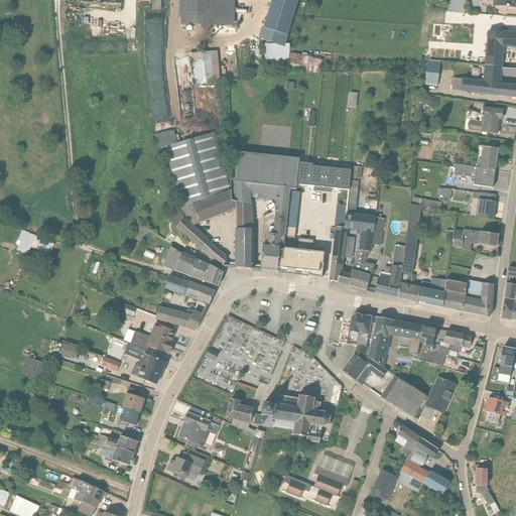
[(153,10),(161,10),(161,0),(151,0),(151,10),(153,10)]
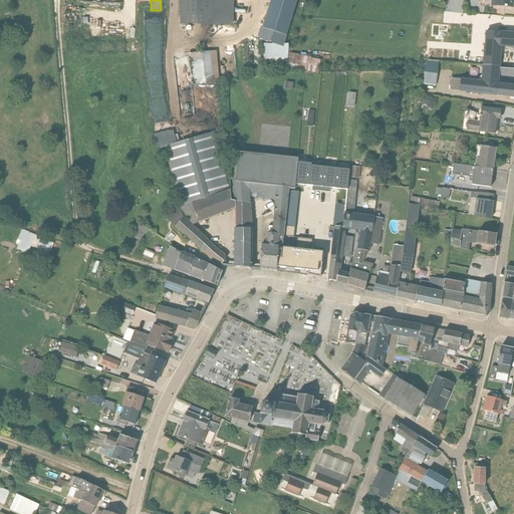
[(180,0),(180,25),(233,26),(233,0),(180,0)]
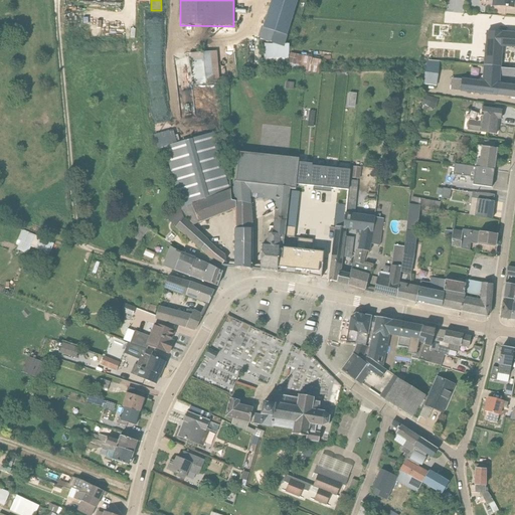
[(273,44),(284,44),(298,0),(271,0),(263,28),(261,27),(256,39),(273,44)]
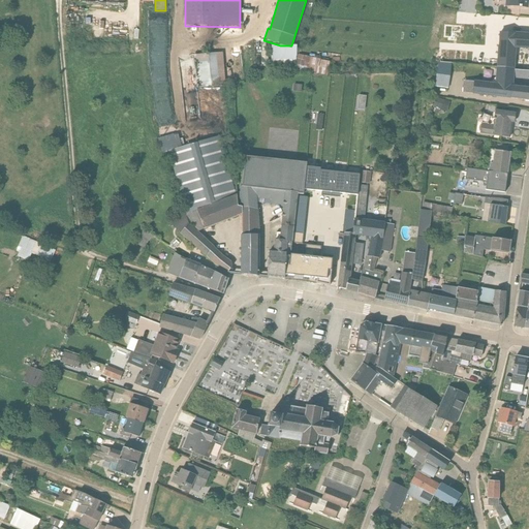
[(503,0),(503,6),(521,8),(522,7),(527,7),(527,0),(503,0)]
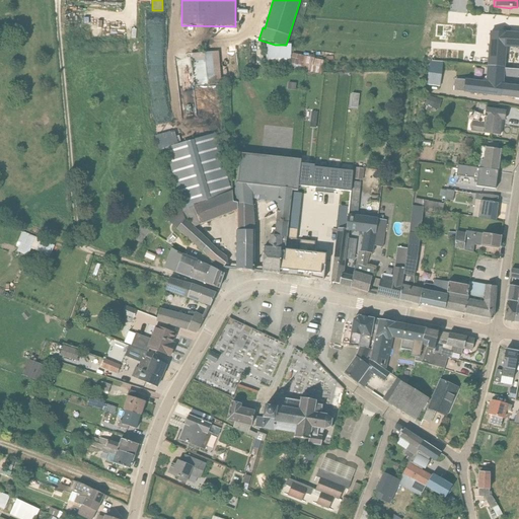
[(503,69),(504,69),(505,49),(518,49),(518,67),(514,67),(514,70),(518,70),(518,77),(518,33),(490,31),(487,67),(503,69)]
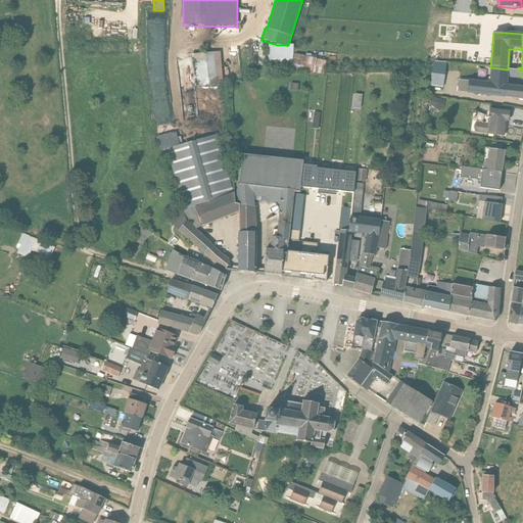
[(288,60),(292,60),(292,58),(293,45),(288,45),(268,45),(267,70),(288,73),(288,60)]
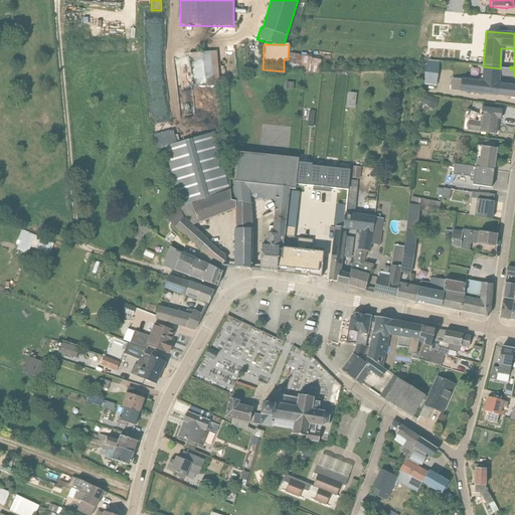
[(216,51),(188,54),(191,87),(192,87),(193,100),(203,100),(202,86),(219,83),(216,51)]
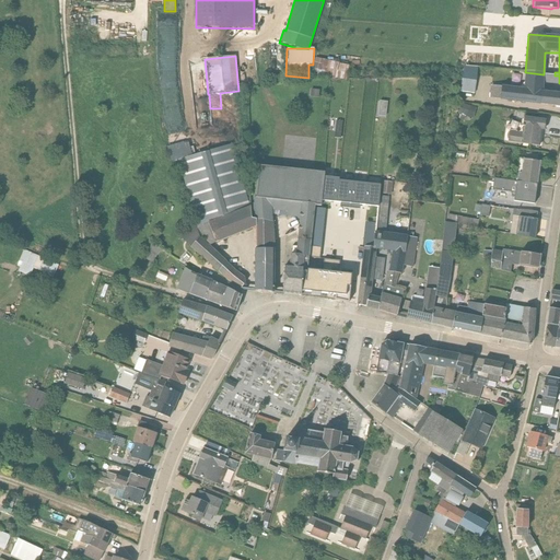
[(315,58),(313,65),(310,77),(346,80),(348,66),(340,65),(338,63),(315,58)]
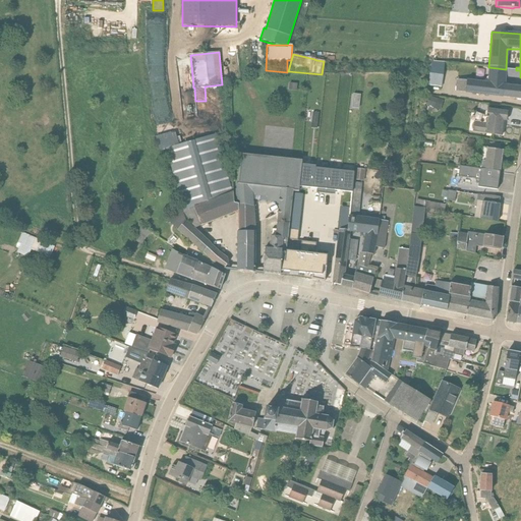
[(430,62),(427,85),(441,87),(444,63),(430,62)]
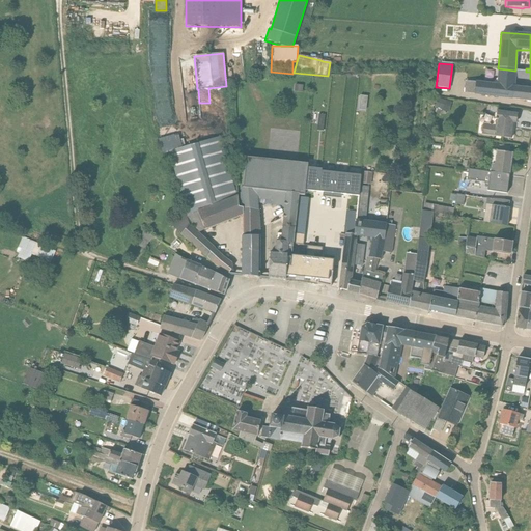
[(514,71),(498,68),(497,84),(466,82),(465,94),(530,101),(530,88),(515,87),(515,79),(530,79),(530,72),(526,72),(515,71),(514,71)]
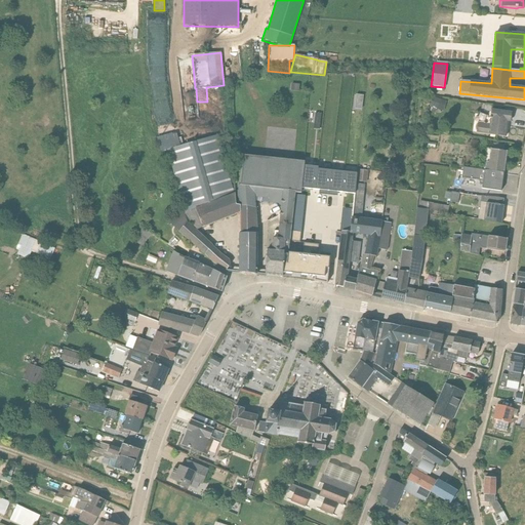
[(432,97),(430,108),(443,112),(446,102),(432,97)]
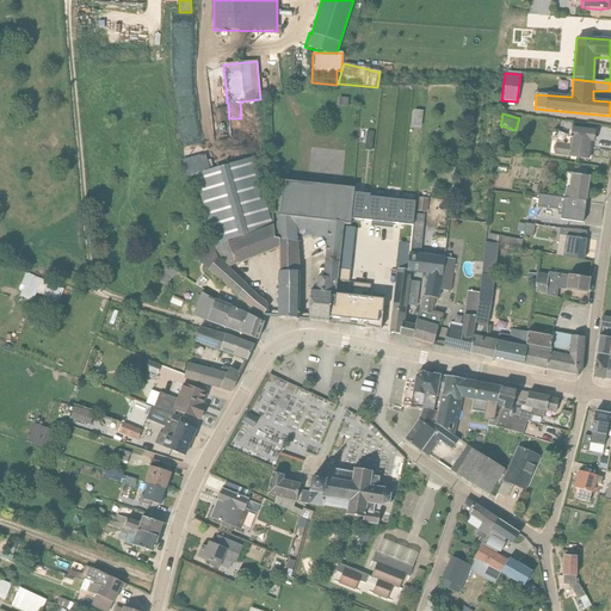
[(594,133),(572,129),(571,136),(569,136),(569,139),(569,146),(565,144),(563,144),(561,142),(556,143),(554,144),(553,148),(553,150),(554,154),(554,155),(587,160),(590,148),(587,148),(588,141),(593,142),(594,133)]
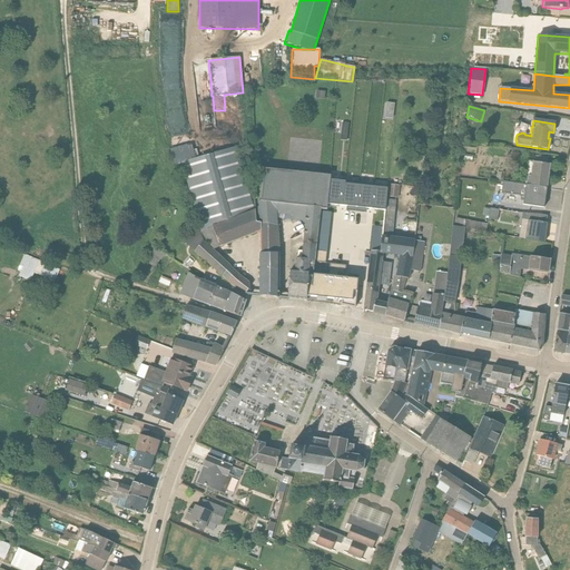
[(277,226),(257,224),(256,223),(255,210),(235,147),(198,158),(196,149),(193,150),(190,144),(169,150),(174,165),(180,163),(199,227),(185,244),(233,288),(244,294),(249,287),(248,282),(238,275),(213,251),(259,233),(259,296),(278,298),(279,254),(277,226)]
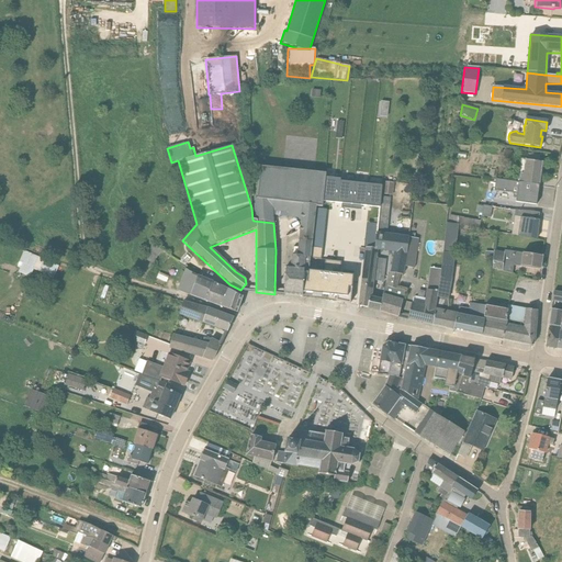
[(541,163),(520,160),(516,182),(538,186),(541,163)]
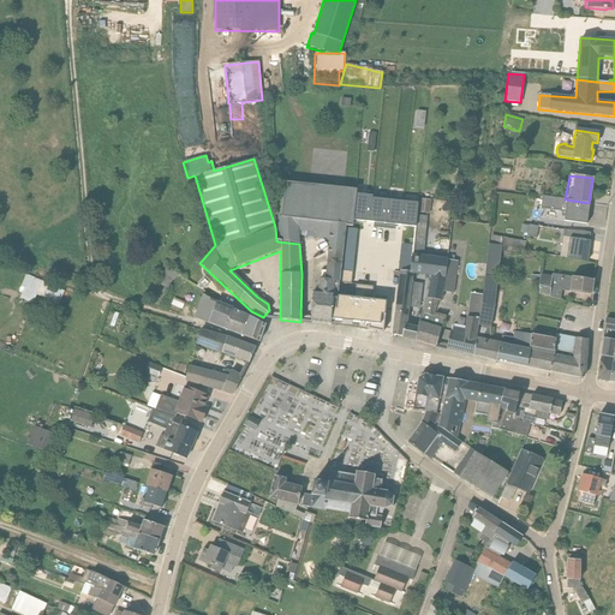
[(278,242),(299,244),(298,236),(315,237),(315,238),(328,239),(328,248),(322,251),(327,261),(326,263),(341,264),(345,226),(352,226),(352,220),(356,195),(356,190),(285,183),(278,242)]
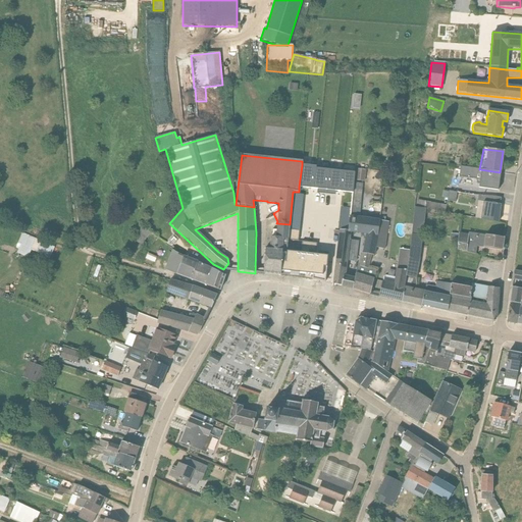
[(313,189),(315,168),(315,166),(302,165),(299,187),(313,189)]
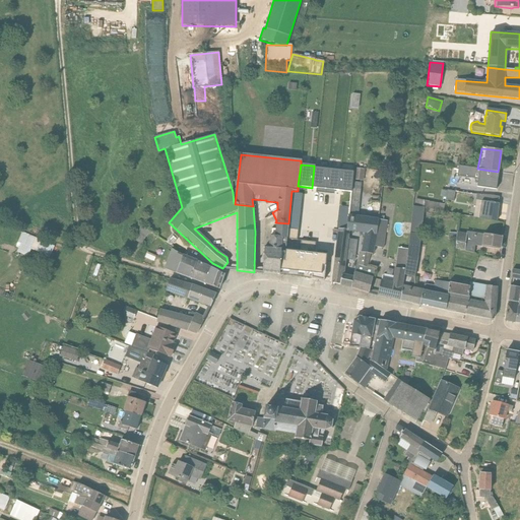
[(477,169),(458,166),(457,177),(474,179),(474,183),(477,183),(476,188),(496,190),(498,172),(477,169)]
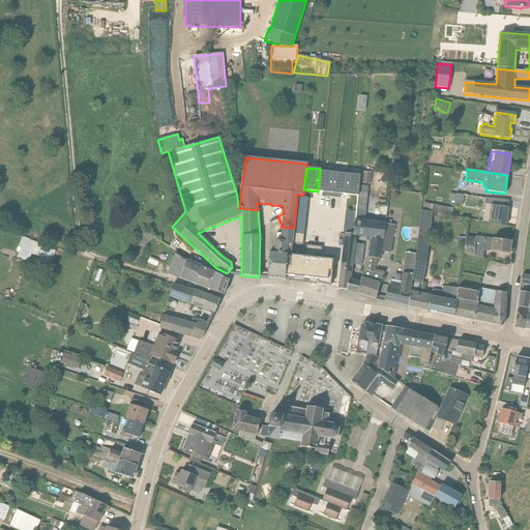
[(331,193),(333,173),(320,171),(318,192),(331,193)]
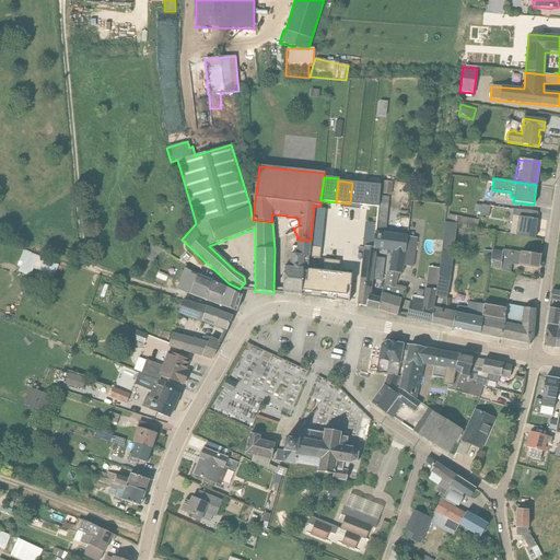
[(382,182),(381,194),(391,195),(392,183),(382,182)]
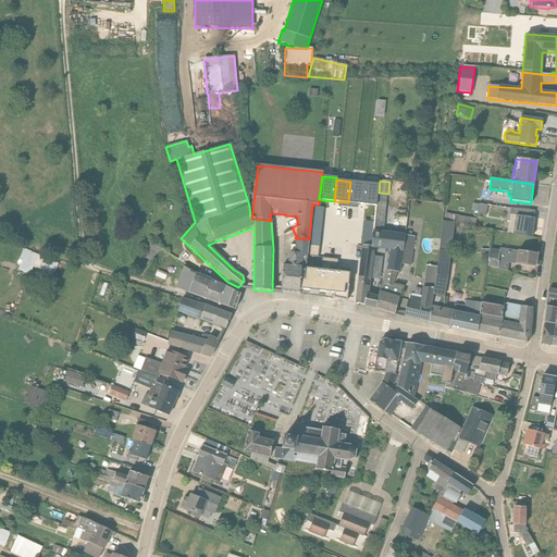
[(362,205),(364,183),(350,182),(348,202),(362,205)]
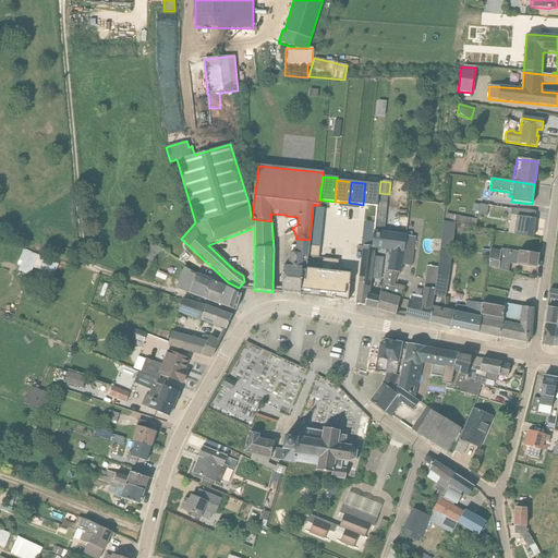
[(376,206),(378,184),(365,183),(363,205),(376,206)]
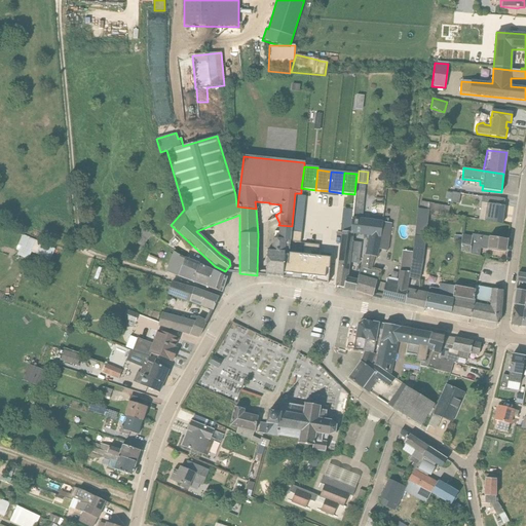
[(452,193),(450,203),(458,204),(460,194),(452,193)]
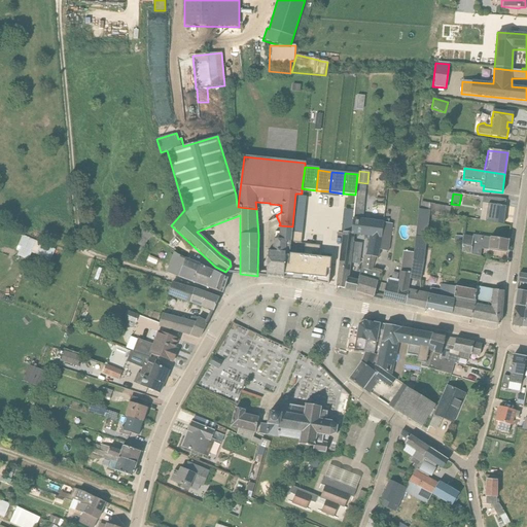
[(483,198),(480,222),(502,224),(505,200),(483,198)]
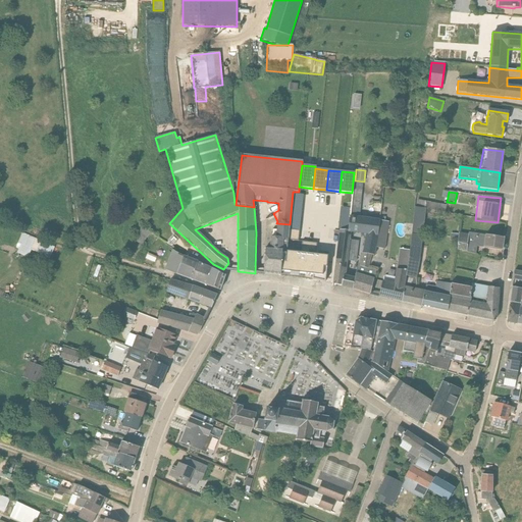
[(86,198),(77,199),(79,209),(88,208),(86,198)]
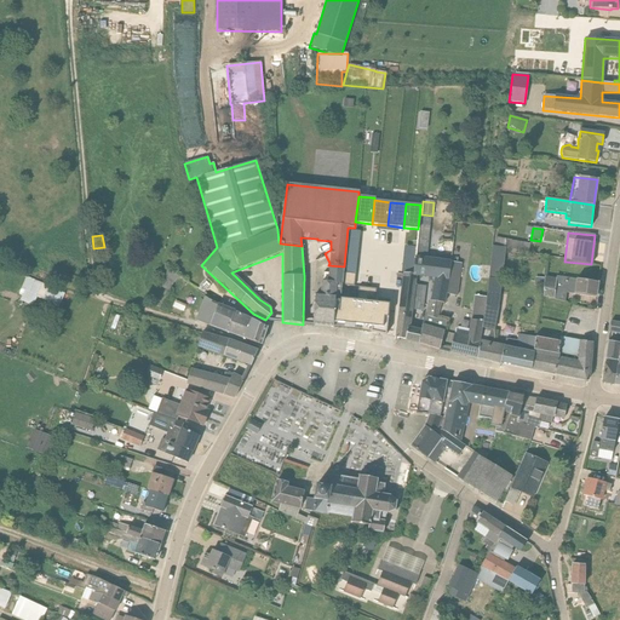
[(493,247),(505,250),(528,253),(529,245),(495,237),(493,247)]
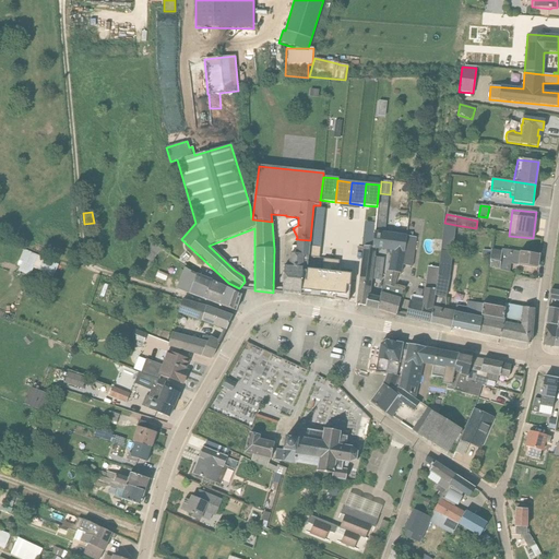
[(438,268),(433,296),(445,298),(455,225),(444,223),(443,222),(438,268)]
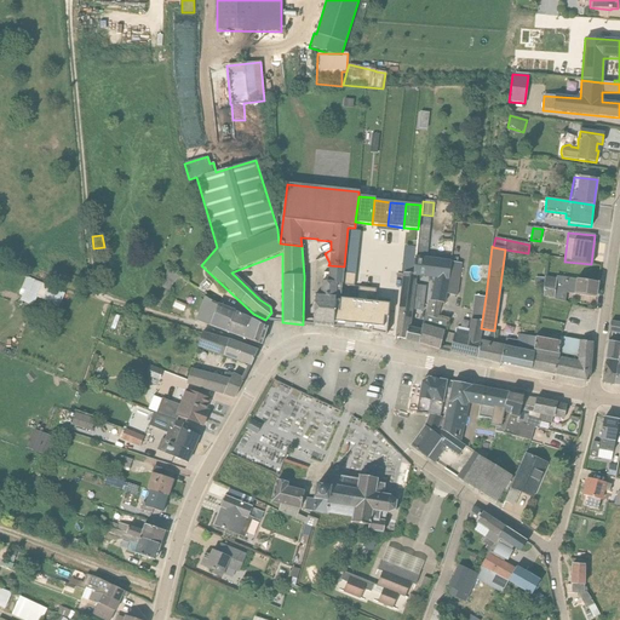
[(415,257),(413,276),(402,275),(399,304),(395,337),(397,338),(438,349),(447,321),(437,319),(441,303),(445,304),(452,256),(438,256),(438,259),(415,257)]
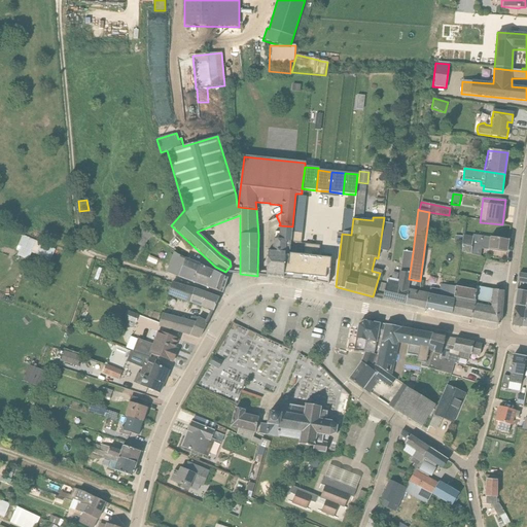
[(292,226),(279,225),(279,233),(275,233),(274,240),(273,240),(272,252),(289,253),(292,229),(292,226)]
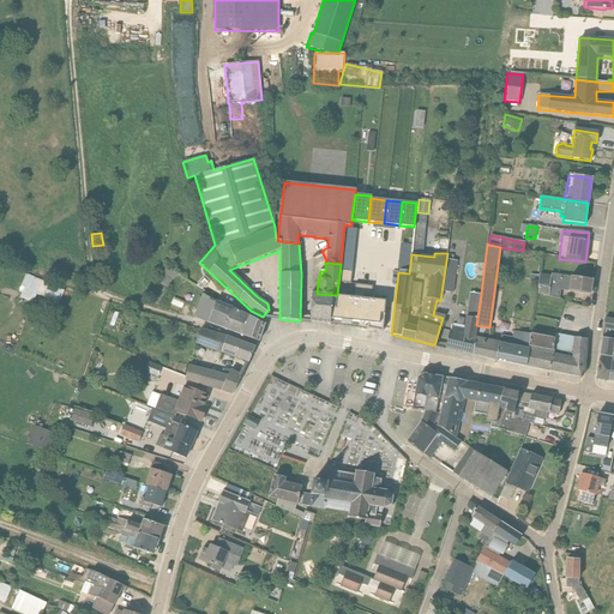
[(164,269),(157,283),(162,286),(167,288),(172,280),(174,282),(169,292),(176,295),(184,280),(175,274),(164,269)]
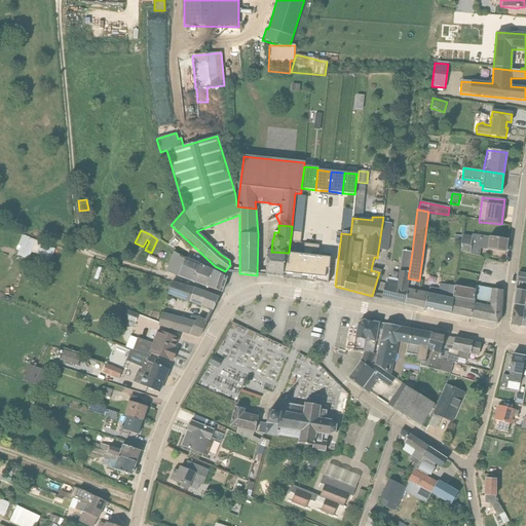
[(462,234),(460,252),(479,257),(480,249),(505,253),(506,240),(472,234),(472,236),(462,234)]
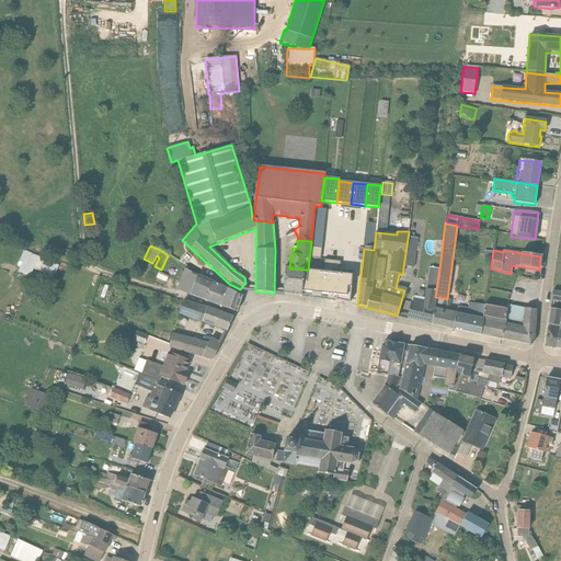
[(22,264),(18,273),(30,278),(33,270),(53,278),(58,266),(23,251),(19,263),(22,264)]
